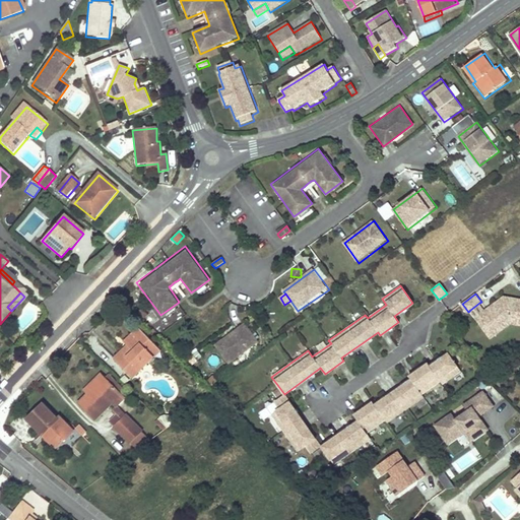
[(519,323),(519,298),(504,296),(484,310),(475,317),(482,326),(489,321),(495,330),(501,325),(503,328),(511,322),(519,323)]
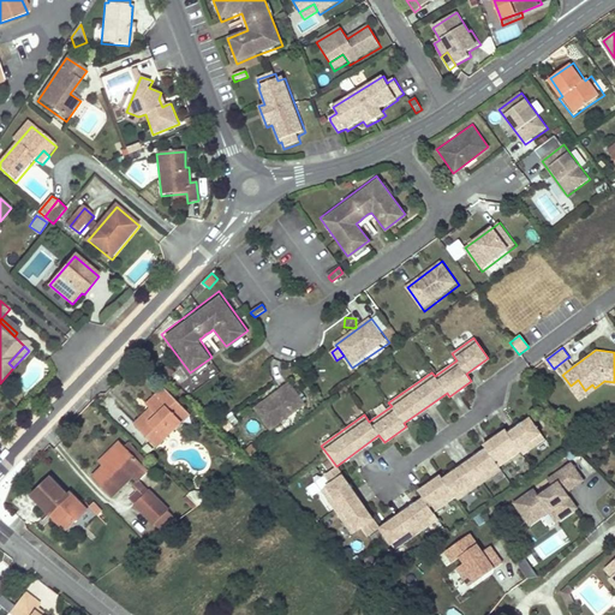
[(556,366),(562,375),(573,366),(567,358),(556,366)]
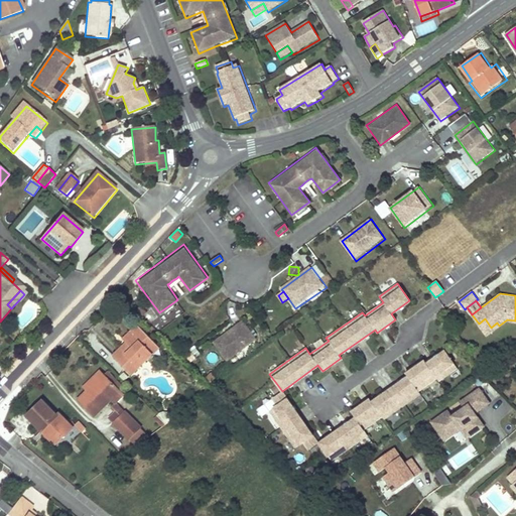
[(485,318),(479,324),(487,335),(499,326),(497,323),(491,328),(485,318)]
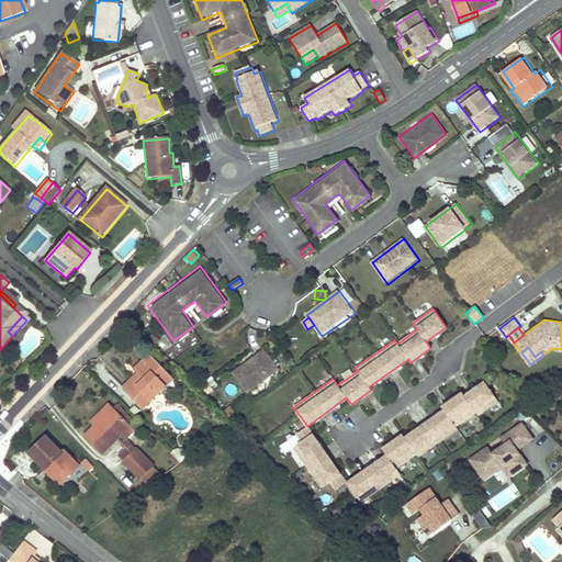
[(154,356),(146,348),(131,366),(135,369),(144,360),(146,363),(154,356)]
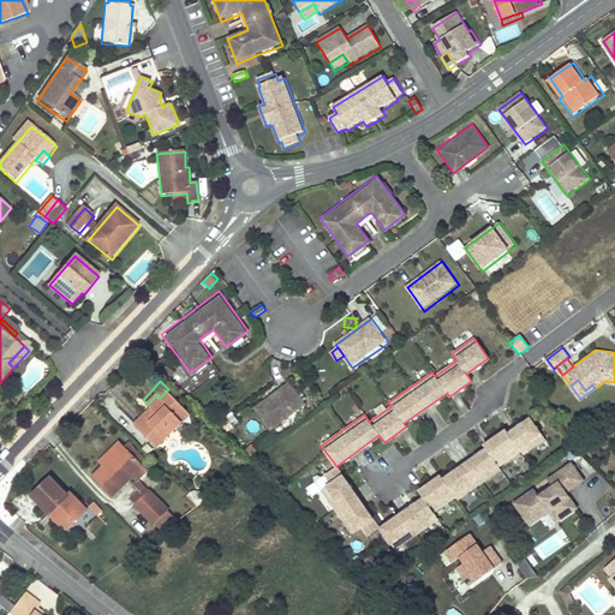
[(291,383),(256,408),(273,433),(308,406),(291,383)]
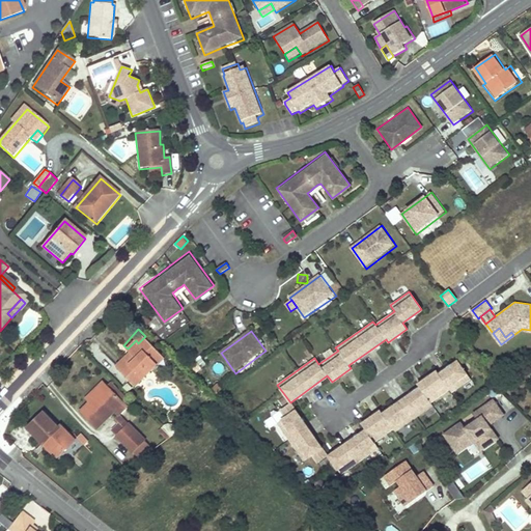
[(128,348),(115,363),(135,382),(157,358),(151,354),(157,347),(145,336),(138,343),(136,340),(128,348)]
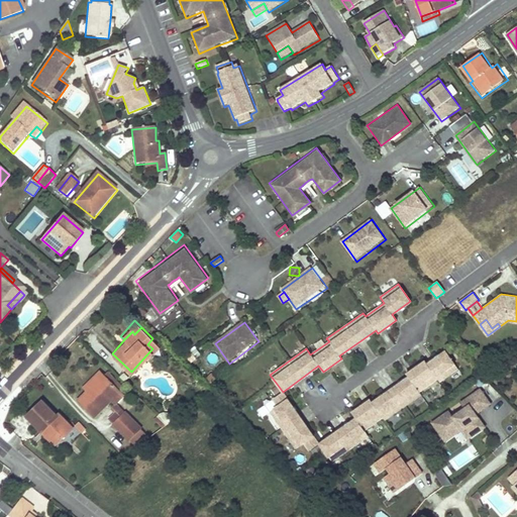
[(158,342),(152,338),(147,344),(152,348),(158,342)]
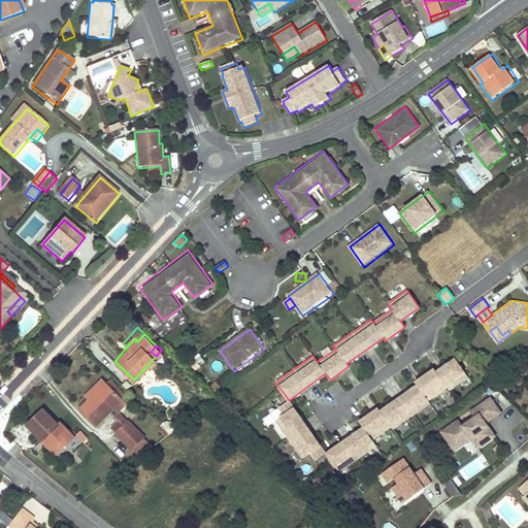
[(106,369),(112,365),(106,356),(100,360),(106,369)]
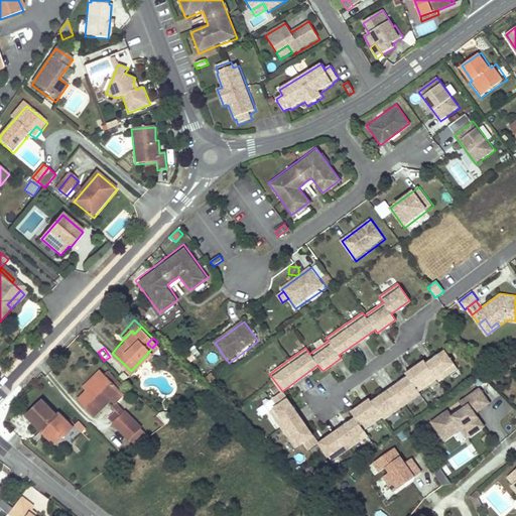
[(331,460),(367,434),(363,428),(381,415),(383,418),(402,405),(419,392),(417,389),(436,376),(438,379),(457,366),(443,349),(425,362),(423,359),(405,372),(407,375),(371,401),(369,398),(351,411),(355,416),(318,442),(324,449),(331,460)]
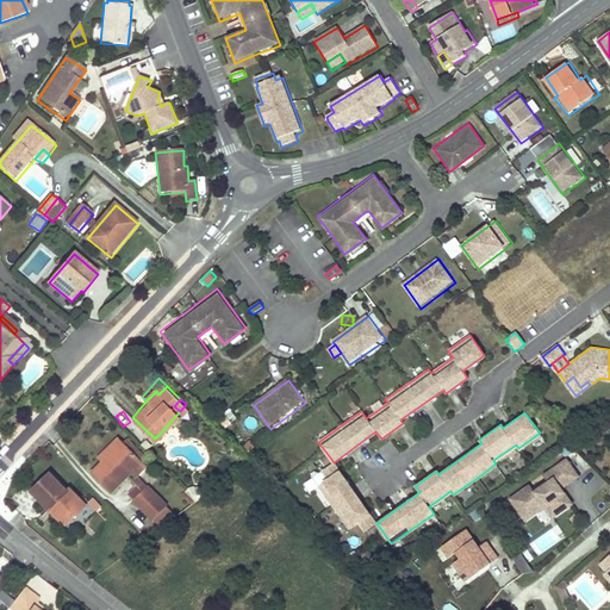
[(123,439),(118,435),(100,455),(104,459),(123,439)]
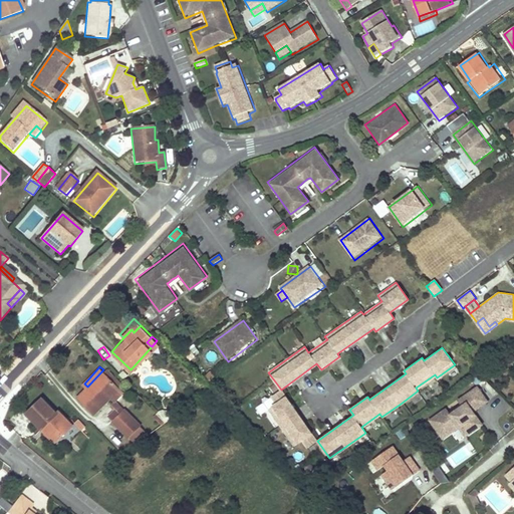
[(123,382),(106,366),(103,369),(120,387),(123,382)]
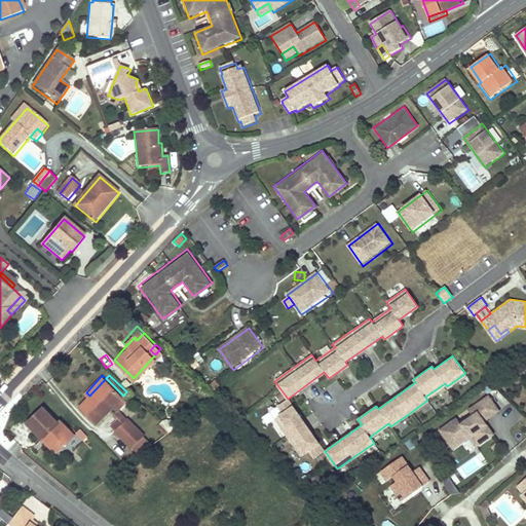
[(89,396),(81,405),(99,421),(116,403),(123,396),(106,378),(89,396)]
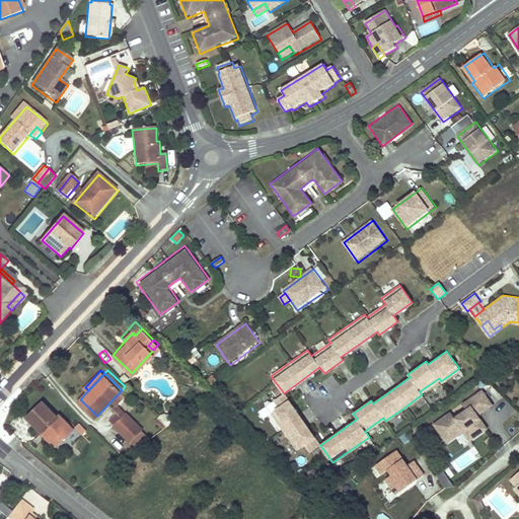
[(495,403),(483,387),(462,401),(466,408),(458,414),(454,408),(434,422),(448,441),(468,426),(473,427),(478,434),(489,427),(479,414),(495,403)]
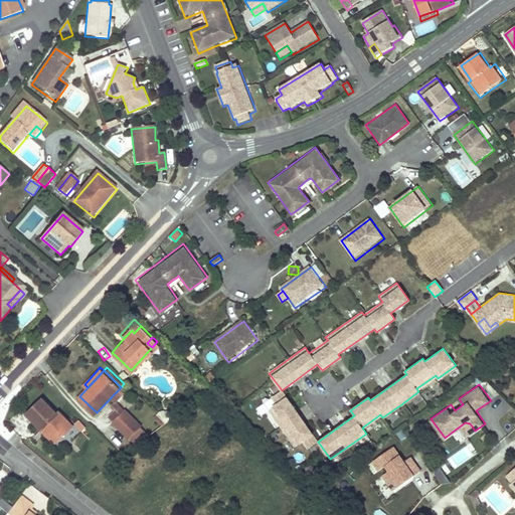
[(125,391),(121,387),(114,394),(118,398),(125,391)]
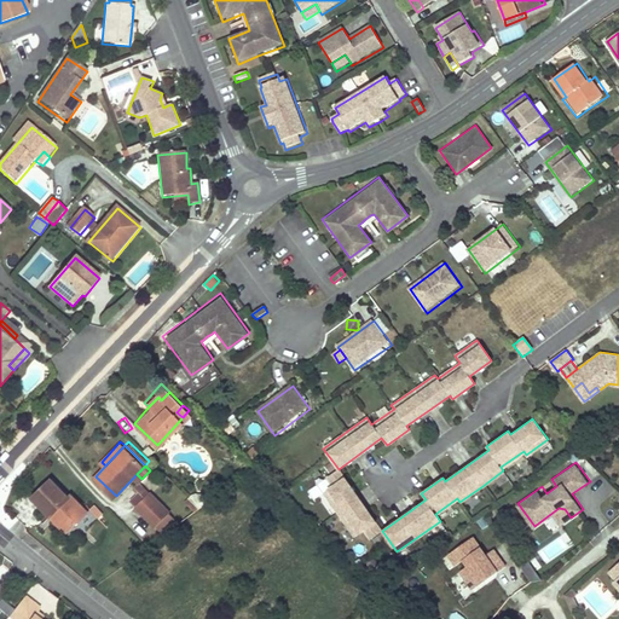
[(382,531),(339,469),(327,478),(334,486),(324,493),(341,516),(354,537),(364,530),(370,539),(382,531)]
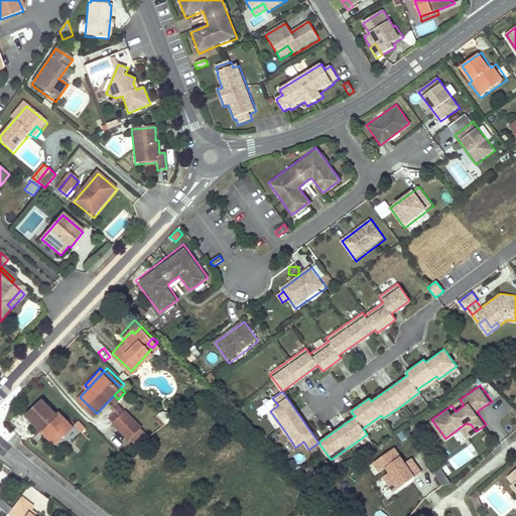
[(57,413),(43,399),(28,414),(43,428),(46,425),(60,439),(75,423),(60,410),(57,413)]
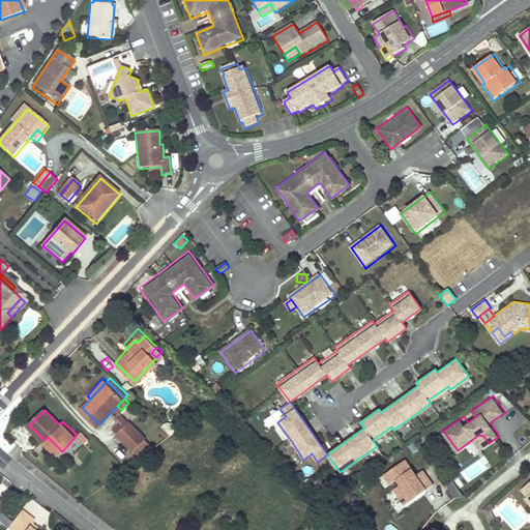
[(130,418),(121,410),(117,415),(125,424),(130,418)]
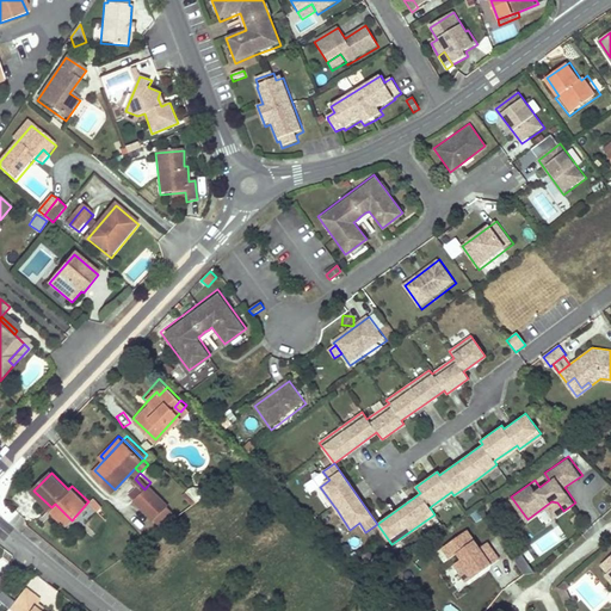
[(144,489),(137,497),(158,516),(159,513),(171,501),(150,482),(144,489)]
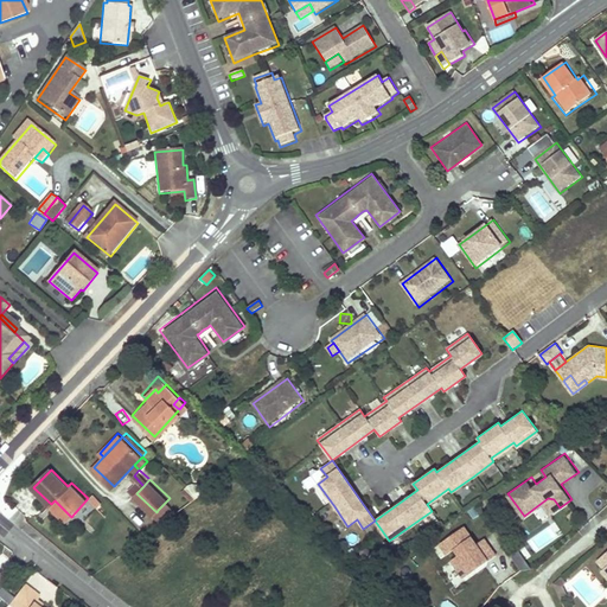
[(164,515),(174,503),(170,498),(158,510),(164,515)]
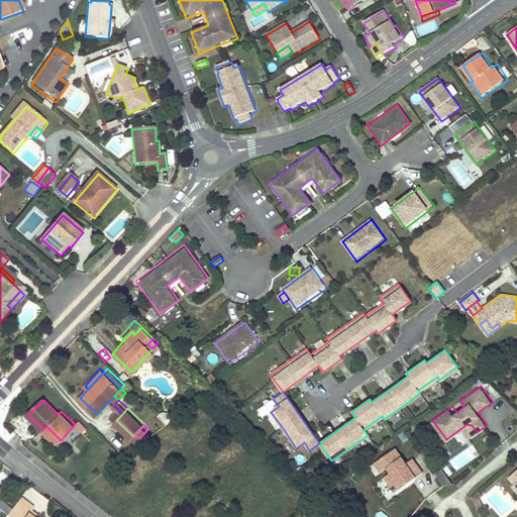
[(395,449),(373,463),(379,473),(386,469),(389,474),(383,478),(394,493),(404,487),(402,484),(406,482),(408,484),(421,475),(412,459),(405,464),(395,449)]
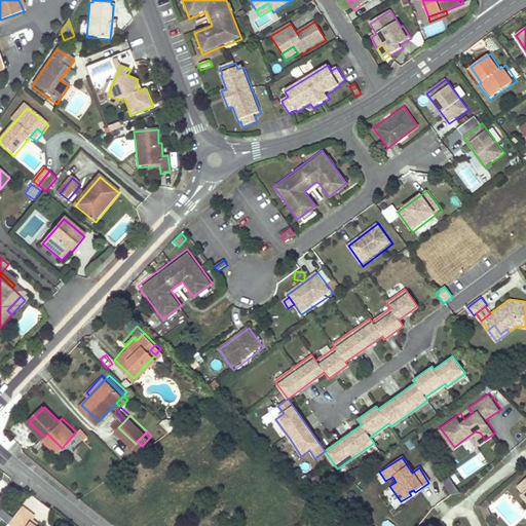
[(525,477),(517,485),(522,490),(518,493),(525,501),(525,477)]
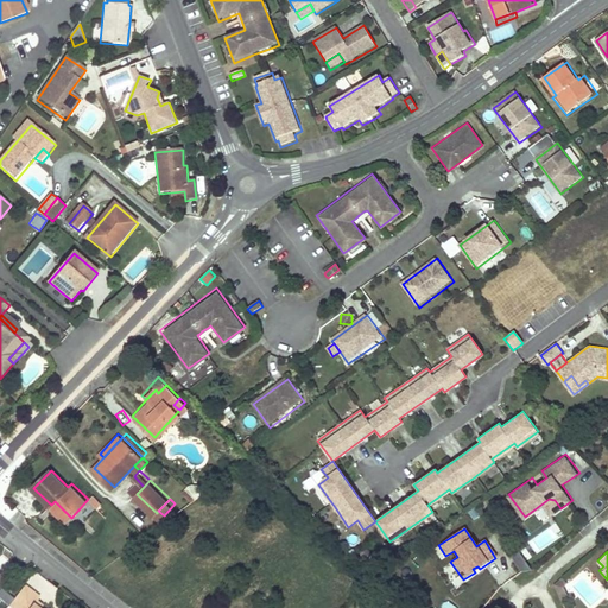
[(529,567),(519,552),(513,556),(523,571),(529,567)]
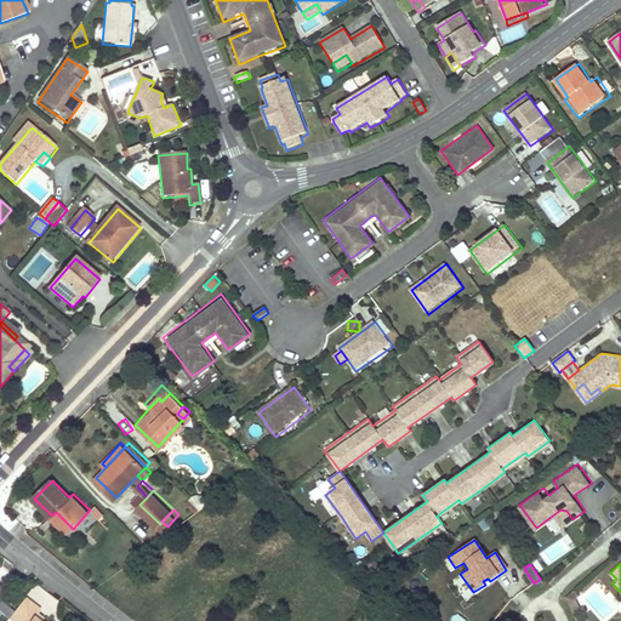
[(574,591),(565,598),(571,611),(577,609),(574,600),(579,597),(574,591)]
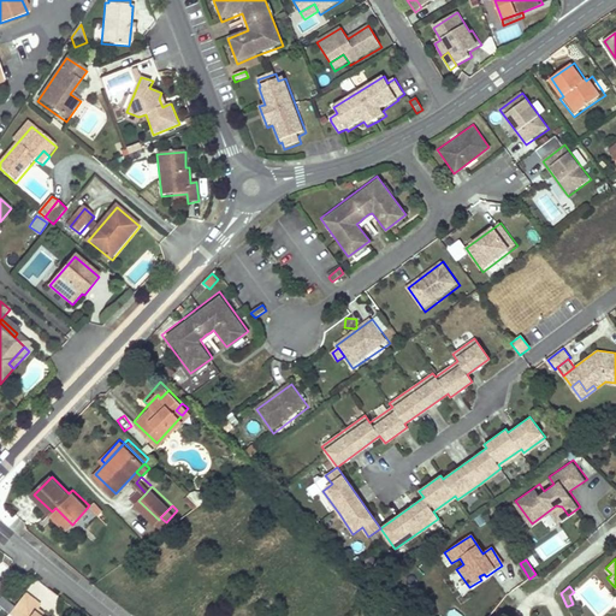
[(43,600),(28,588),(12,610),(19,615),(47,615),(43,612),(37,609),(40,605),(43,600)]
